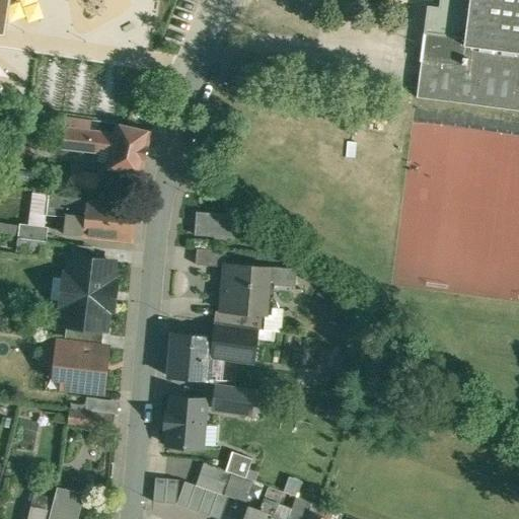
[(518,0),(463,0),(459,36),(427,32),(419,96),(518,109),(518,0)]
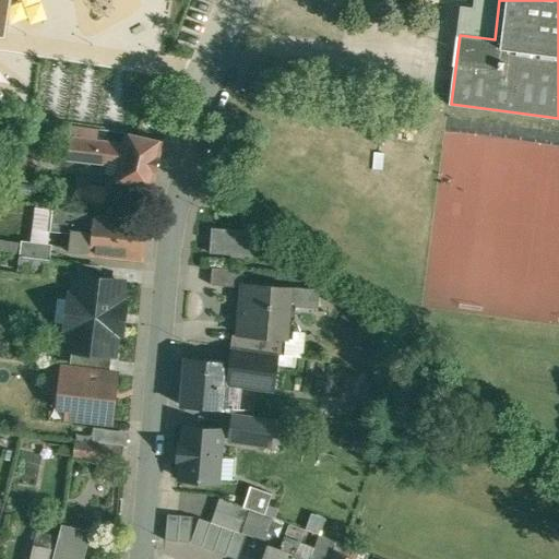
[(56,121),(49,121),(47,134),(66,137),(68,123),(56,121)]
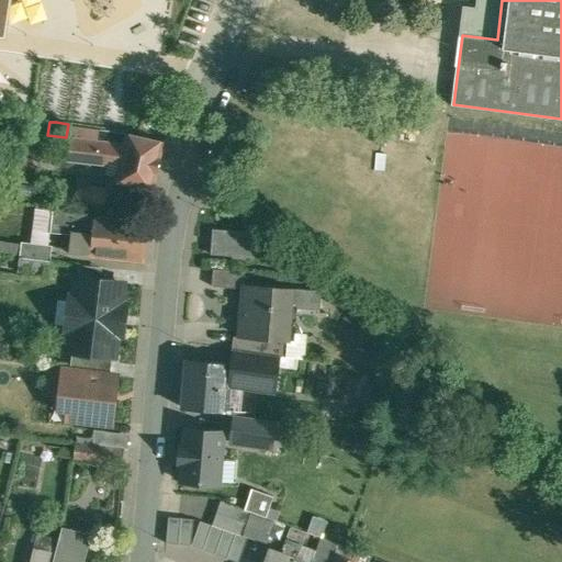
[(165,142),(127,133),(125,144),(92,139),(88,163),(109,165),(110,158),(121,159),(116,180),(154,188),(158,172),(161,157),(165,142)]
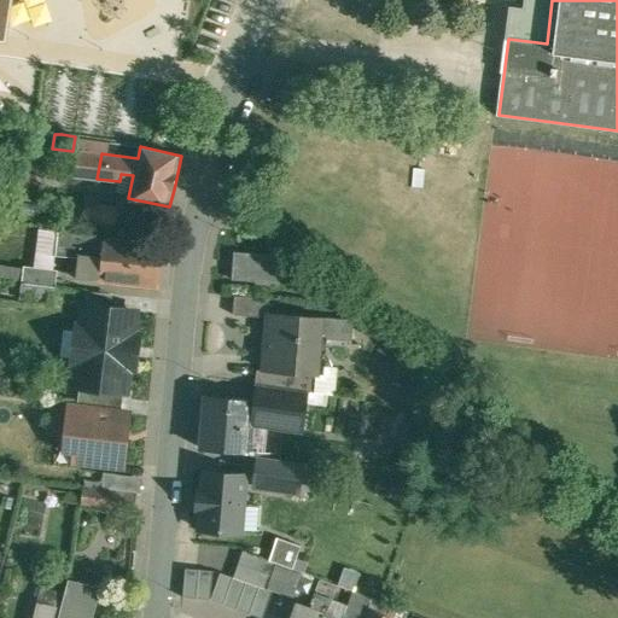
[(101,153),(80,151),(75,175),(97,179),(101,153)]
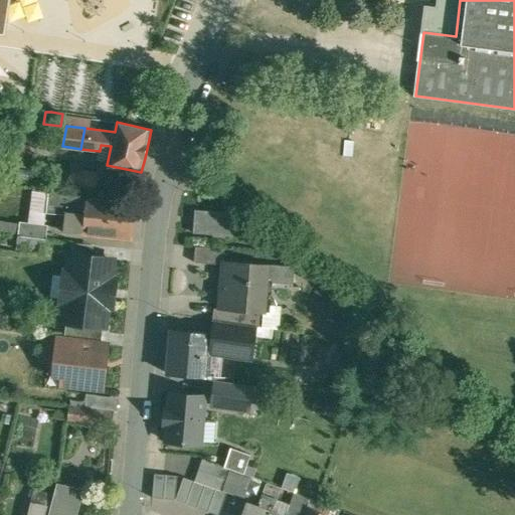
[(100,173),(73,167),(70,181),(96,187),(100,173)]
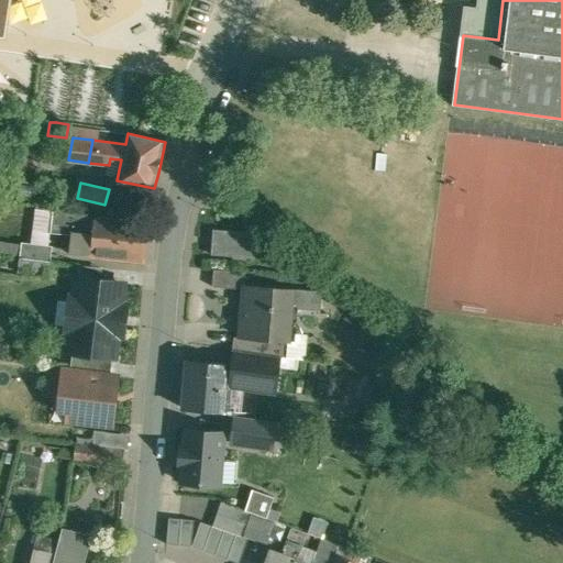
[(148,221),(54,210),(52,232),(74,234),(72,249),(70,254),(145,261),(148,221)]
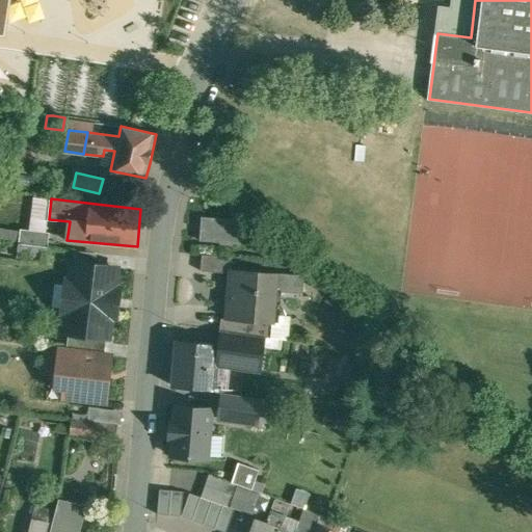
[(244,220),(203,216),(201,240),(242,243),(244,220)]
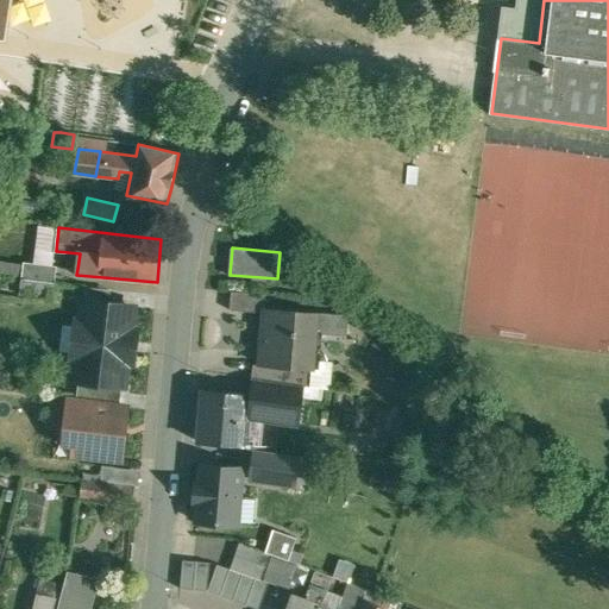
[(57,265),(24,261),(23,277),(56,282),(57,265)]
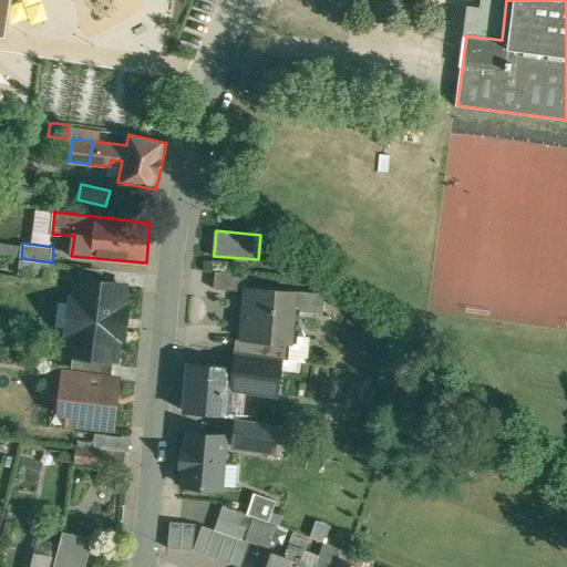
[(249,274),(217,270),(216,288),(241,291),(241,286),(248,286),(249,274)]
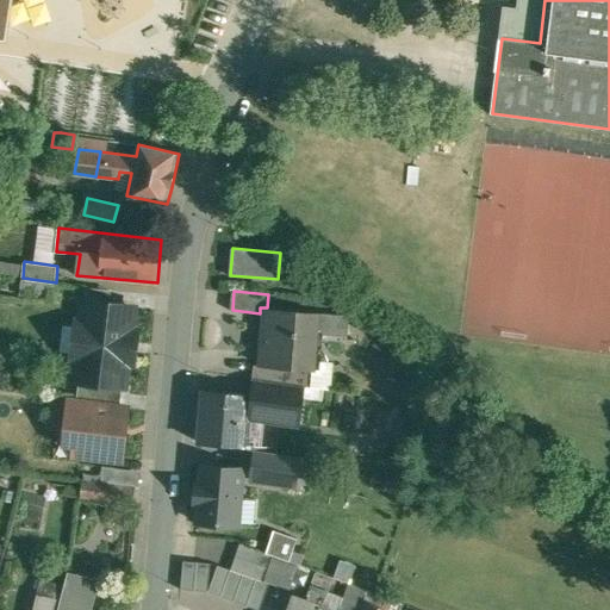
[(134,307),(86,302),(83,323),(79,322),(74,358),(80,358),(76,379),(80,380),(123,385),(125,385),(128,362),(132,363),(137,330),(131,329),(134,307)]
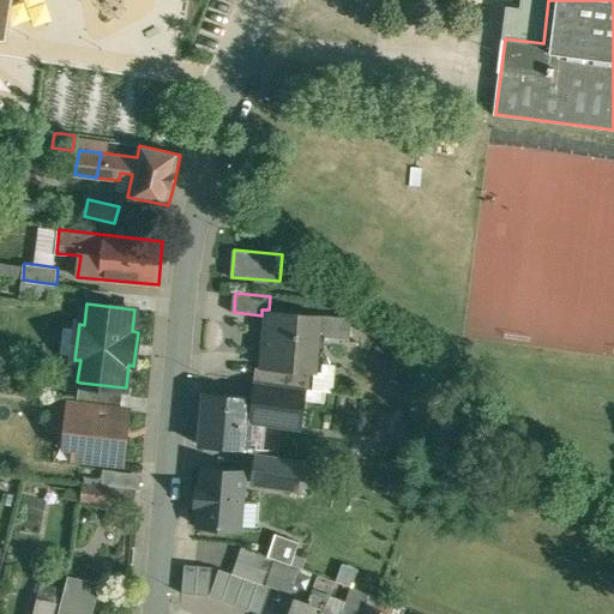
[(351,318),(269,309),(263,367),(314,373),(317,337),(349,341),(351,318)]
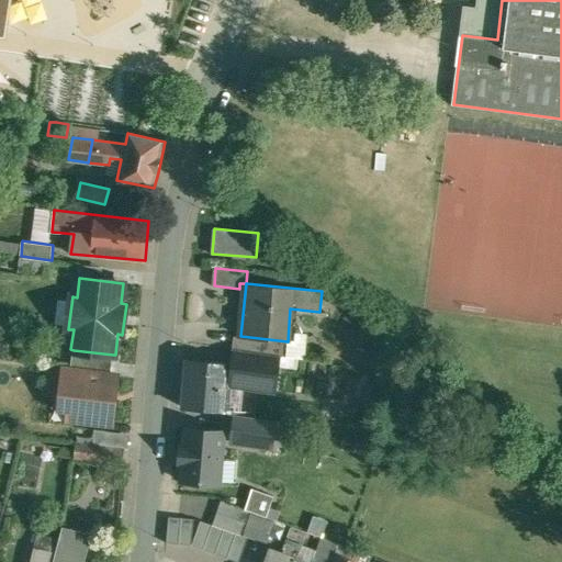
[(240,336),(234,336),(232,348),(285,356),(288,341),(240,336)]
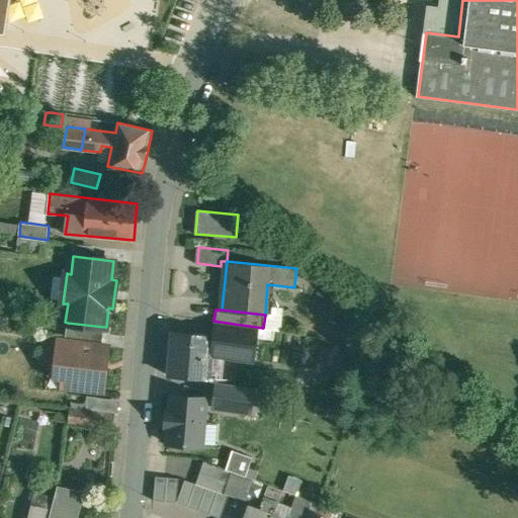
[(104,327),(68,323),(66,342),(102,347),(104,327)]
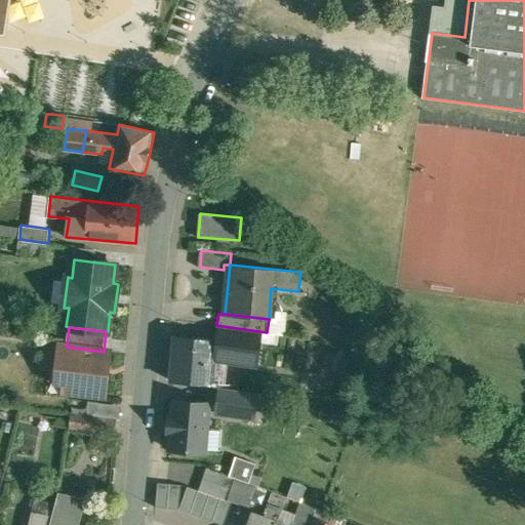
[(226,332),(213,331),(213,337),(211,356),(224,358),(247,369),(255,355),(240,347),(231,342),(225,341),(226,332)]
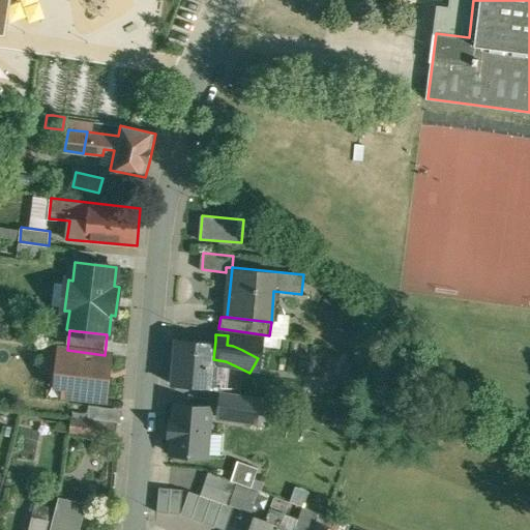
[(242,337),(228,335),(227,345),(233,346),(242,350),(242,337)]
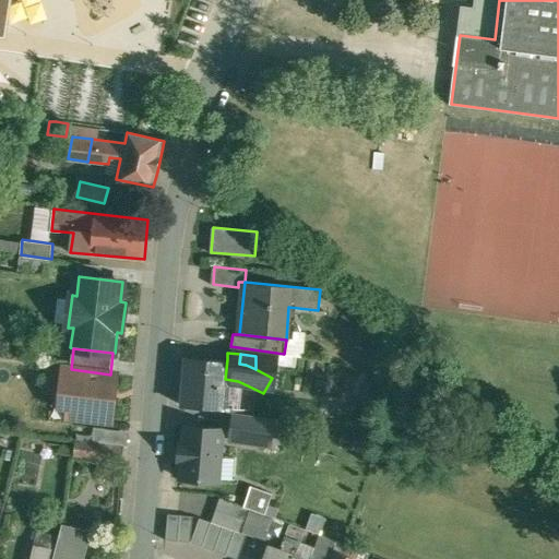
[(227,359),(189,356),(185,405),(223,408),(225,379),(227,359)]
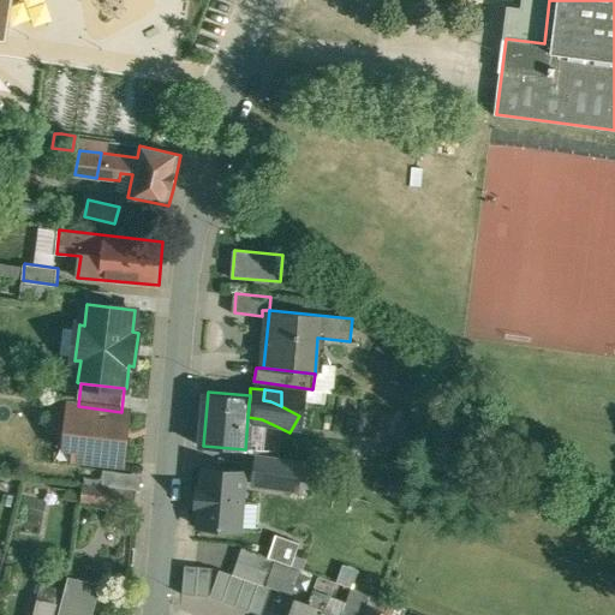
[(78,406),(71,406),(67,434),(79,435),(77,457),(123,461),(129,412),(78,406)]
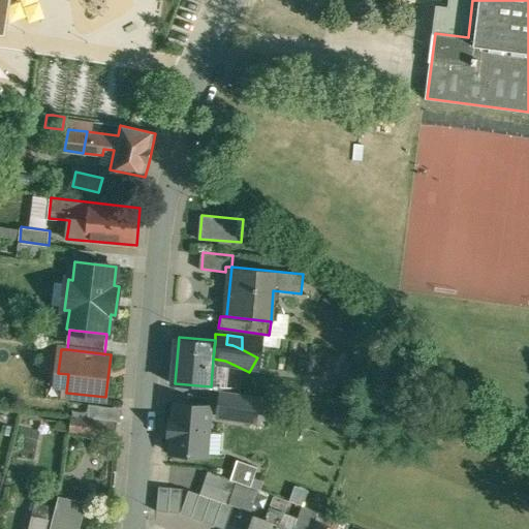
[(210,390),(175,386),(168,452),(206,455),(210,413),(213,390),(210,390)]
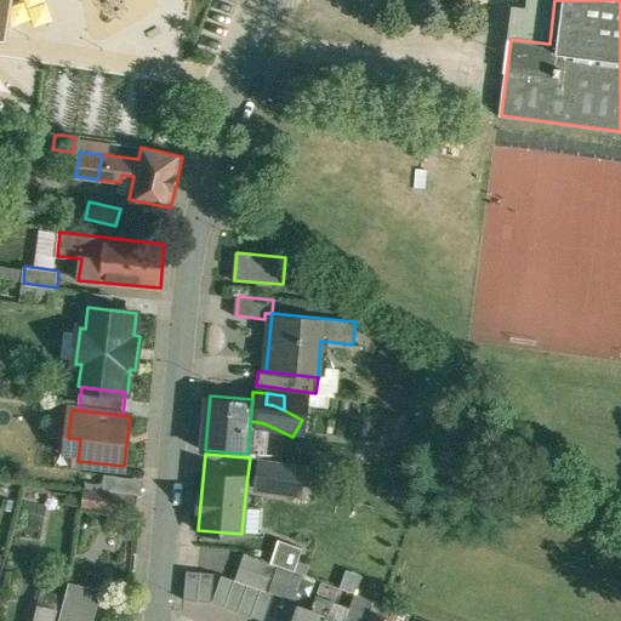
[(306,465),(246,456),(246,457),(250,457),(246,485),(301,494),(306,465)]
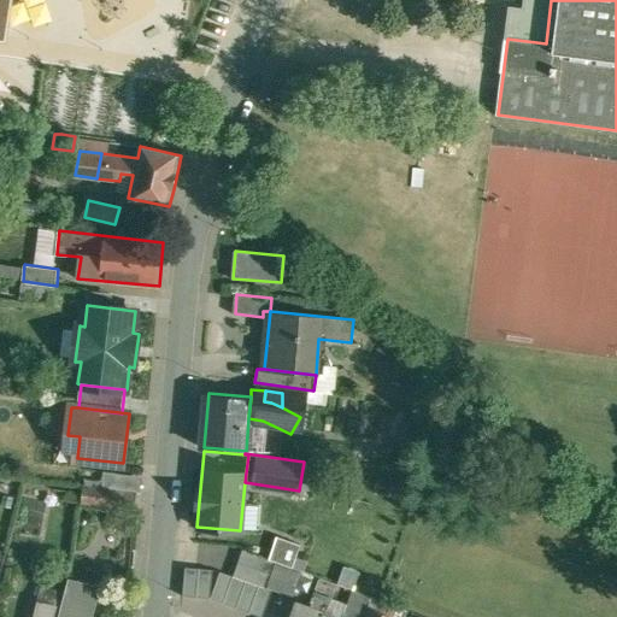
[(94,493),(118,492),(119,505),(140,504),(137,470),(97,472),(97,481),(78,482),(78,493),(94,492),(94,493)]
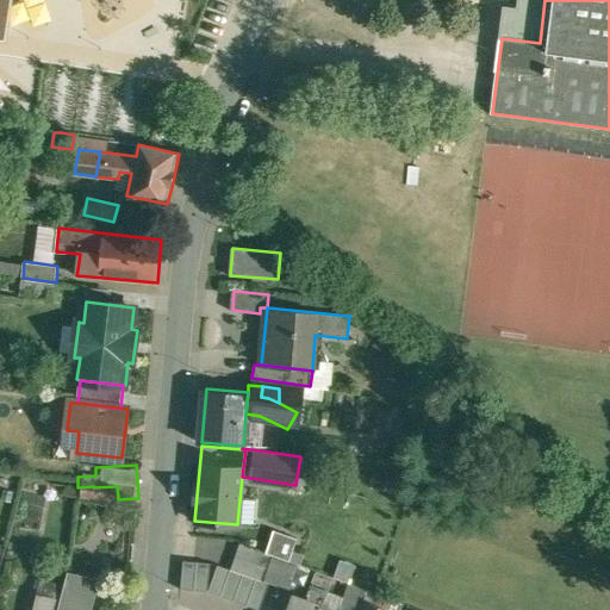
[(297,539),(247,521),(240,543),(288,561),(297,539)]
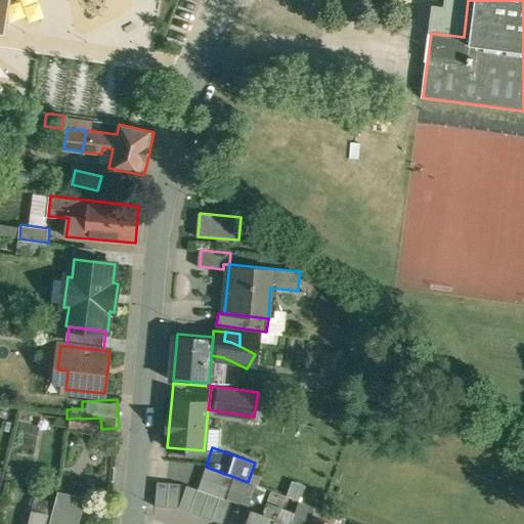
[(206,468),(198,489),(224,498),(232,477),(206,468)]
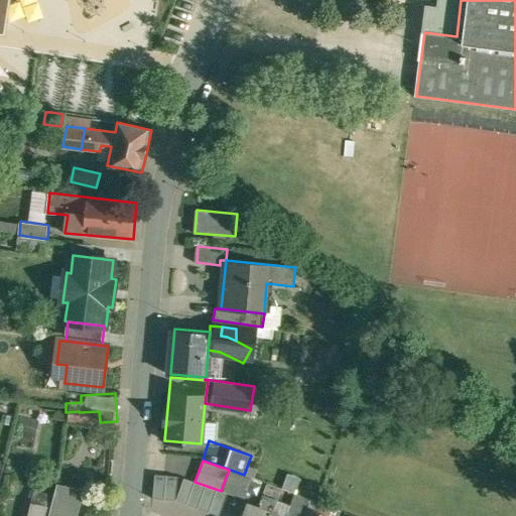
[(251,479),(230,471),(222,491),(244,499),(251,479)]
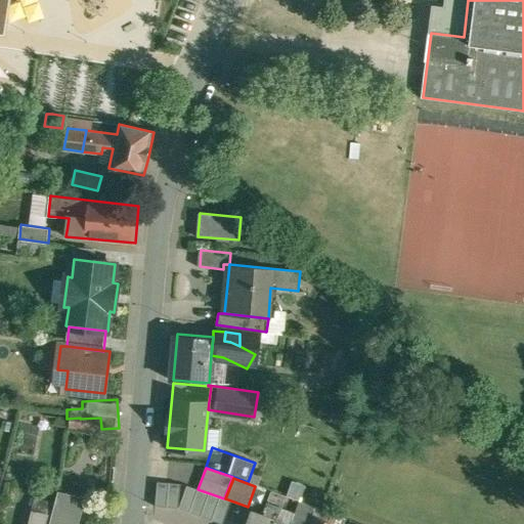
[(180,484),(157,482),(155,507),(178,509),(180,484)]
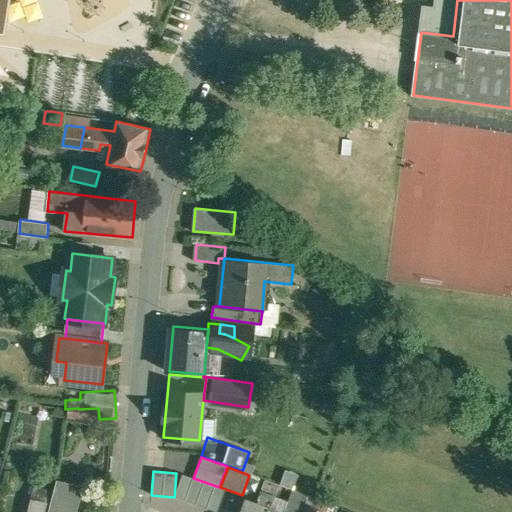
[(182,474),(174,497),(216,511),(217,511),(225,490),(219,487),(193,478),(182,474)]
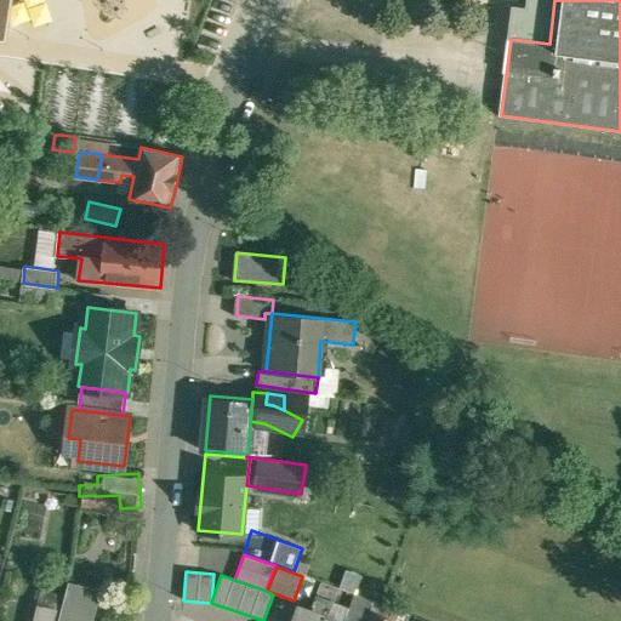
[(322,581),(312,610),(298,605),(292,620),(337,620),(330,619),(340,588),(322,581)]
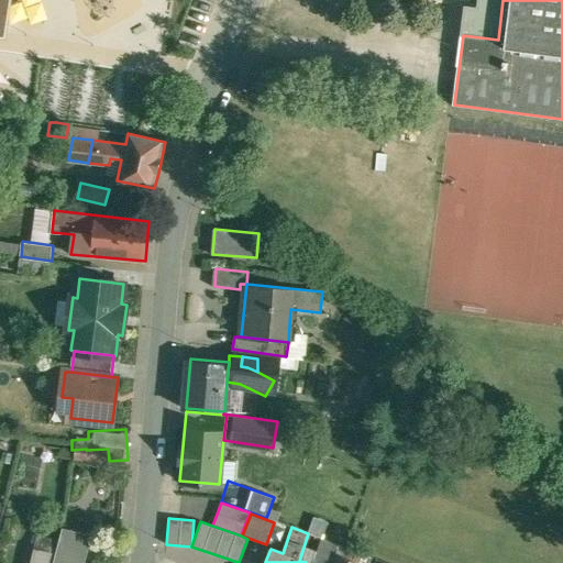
[(89,536),(62,529),(56,553),(56,554),(84,561),(89,536)]
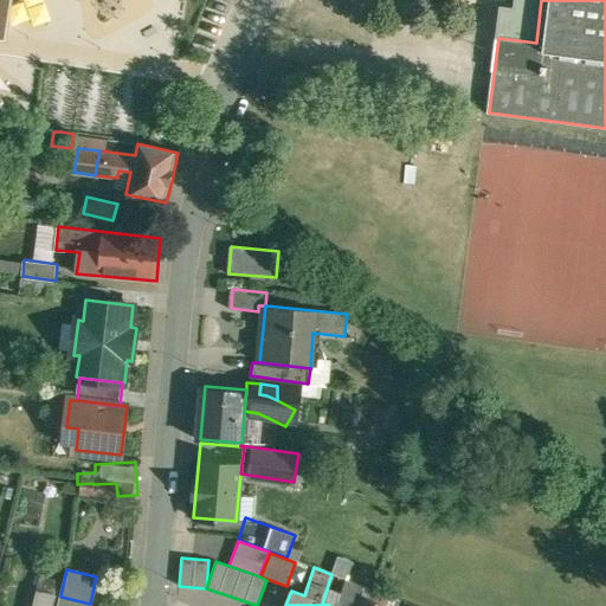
[(366,586),(347,579),(339,604),(345,605),(358,605),(361,598),(366,586)]
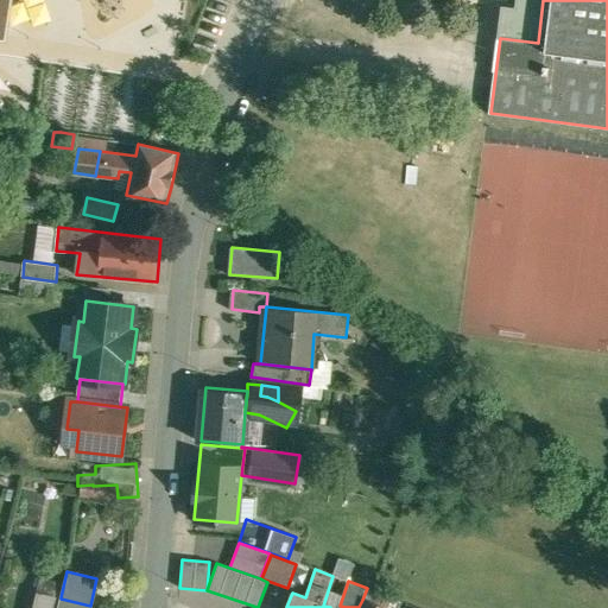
[(388,607),(393,597),(367,588),(362,600),(386,607),(388,607)]
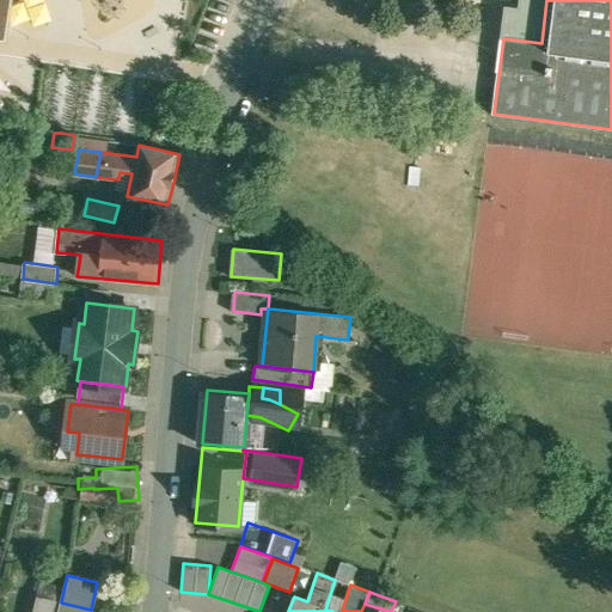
[(61,601),(38,597),(34,611),(57,611),(61,603),(61,601)]
